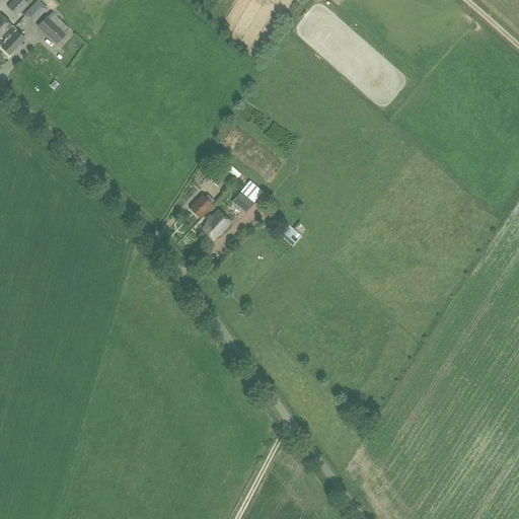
[(11,0),(7,6),(17,15),(28,3),(24,0),(11,0)]
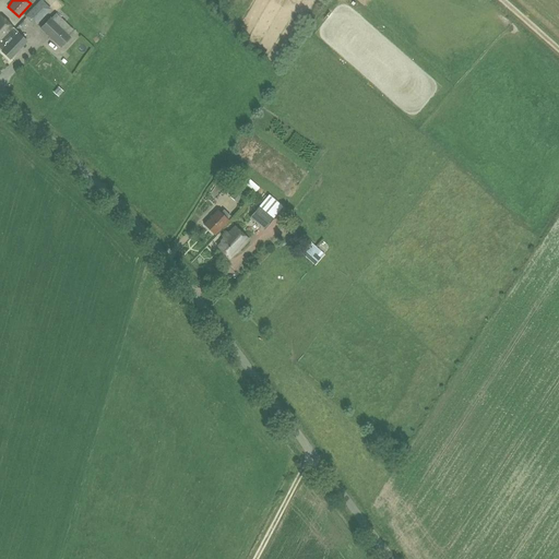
[(39,0),(26,15),(35,24),(50,9),(40,0),(39,0)]
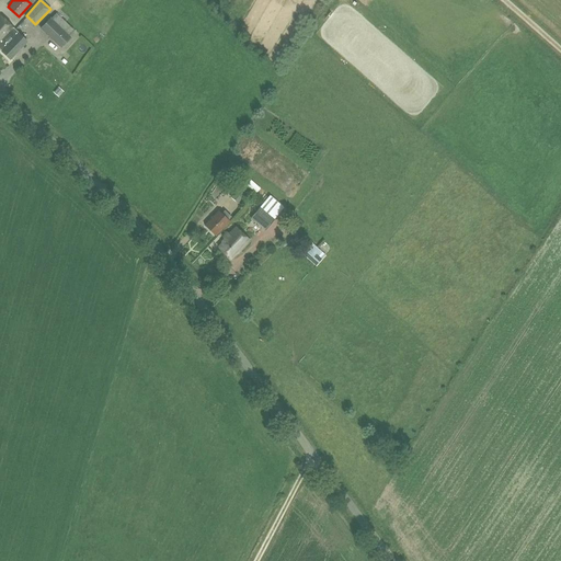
[(10,59),(26,41),(13,29),(14,29),(0,15),(0,48),(2,50),(1,50),(10,59)]
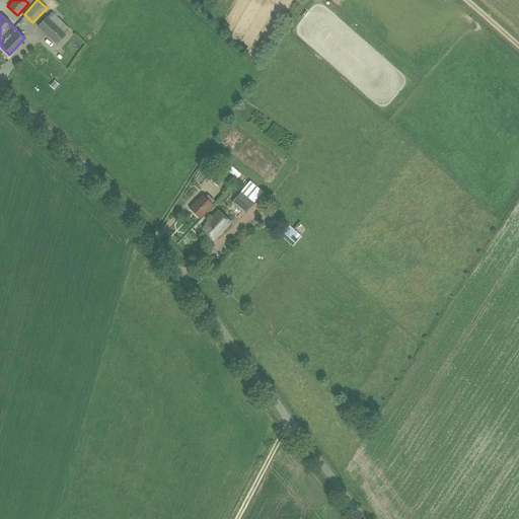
[(46,16),(36,25),(56,44),(65,34),(46,16)]
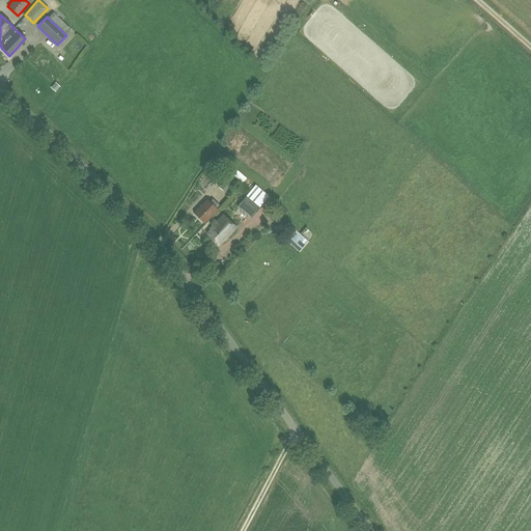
[(212,178),(219,185),(218,186),(226,193),(234,183),(225,175),(218,170),(212,178)]
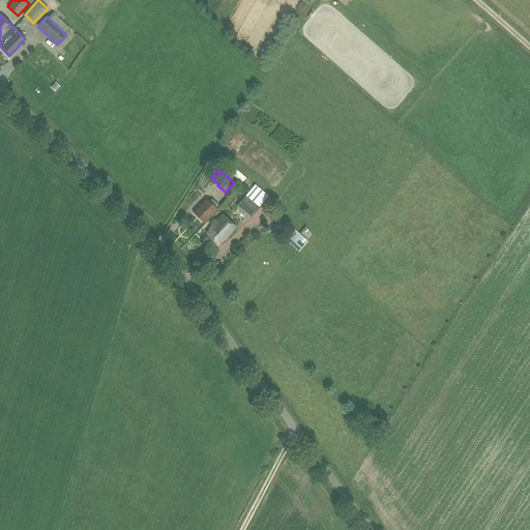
[(235,206),(249,217),(268,195),(255,183),(245,194),(235,206)]
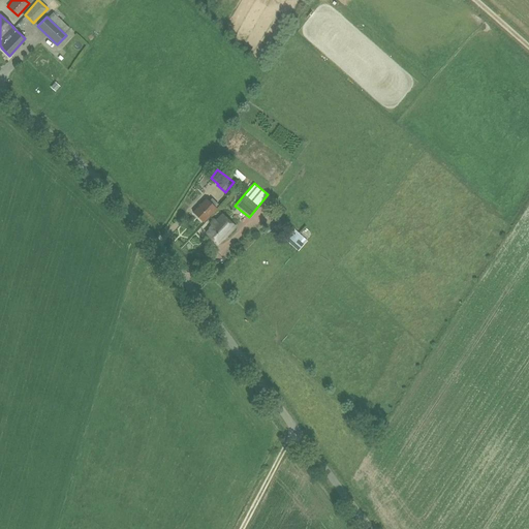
[(206,198),(193,212),(204,221),(216,209),(215,208),(218,205),(212,198),(209,201),(206,198)]
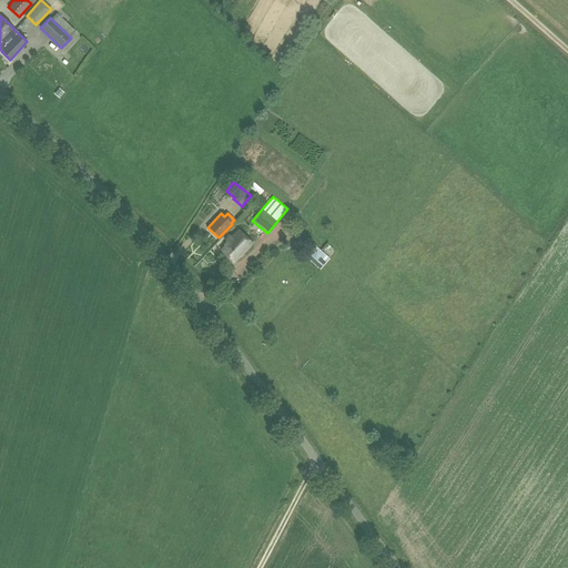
[(234,262),(252,243),(239,230),(221,249),(234,262)]
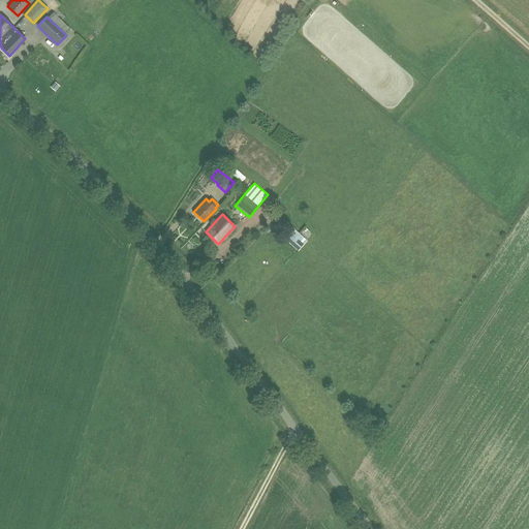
[(285,239),(299,250),(307,240),(294,229),(285,239)]
